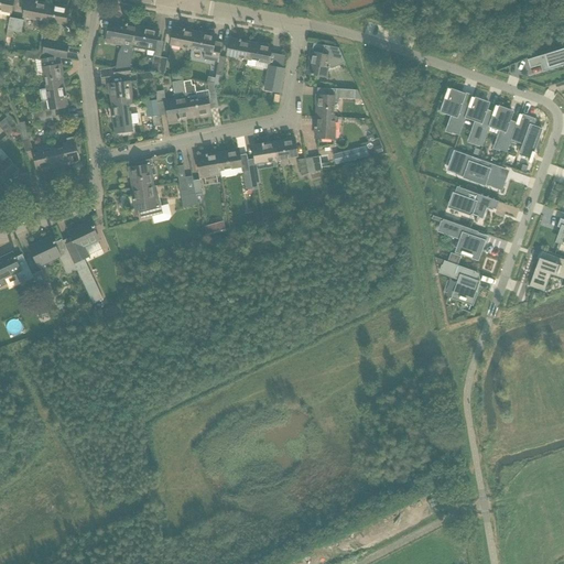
[(0,0),(0,10),(11,12),(13,0),(0,0)]
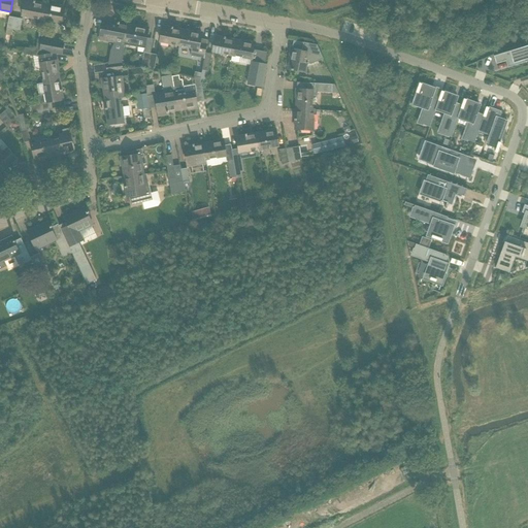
[(41,20),(44,4),(35,2),(35,1),(34,1),(33,2),(25,1),(22,15),(31,18),(30,25),(40,27),(41,20)]
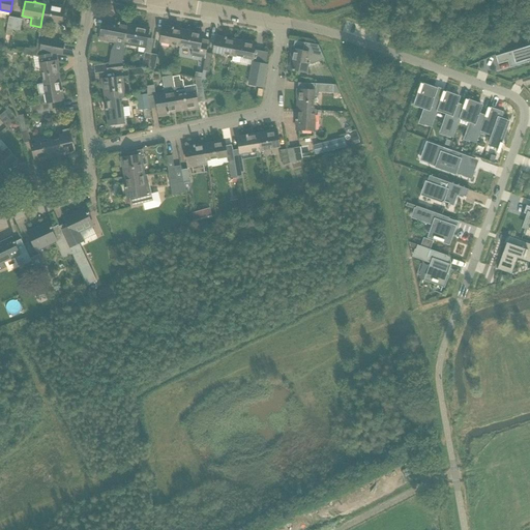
[(61,23),(64,7),(56,5),(56,6),(45,4),(41,20),(61,23)]
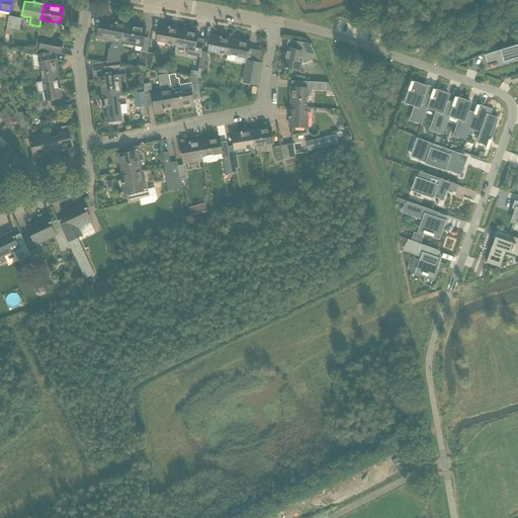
[(7,28),(13,29),(15,17),(9,16),(7,28)]
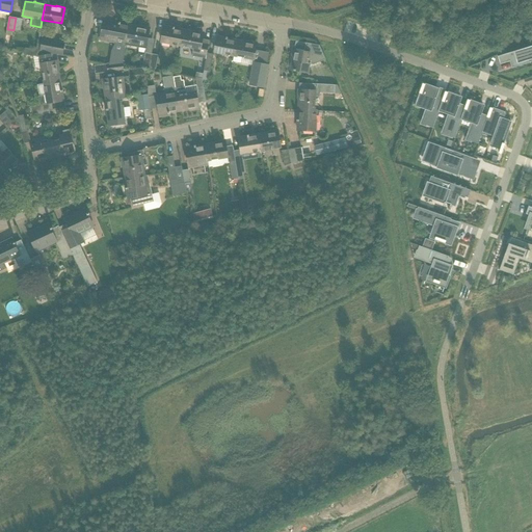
[(16,18),(14,30),(20,31),(22,19),(16,18)]
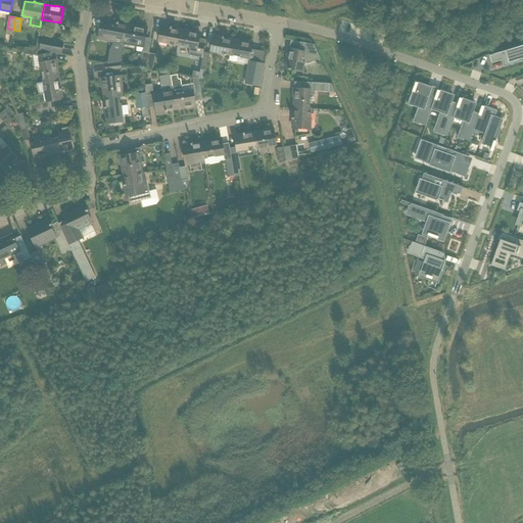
[(105,37),(125,40),(128,26),(119,24),(119,22),(116,21),(116,24),(108,21),(108,24),(101,22),(101,27),(99,27),(97,39),(105,40),(105,37)]
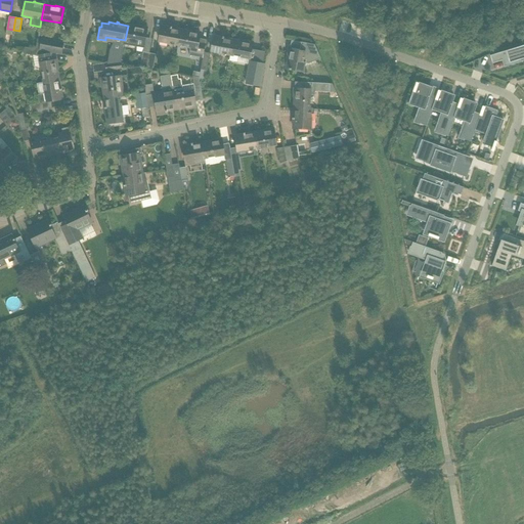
[(128,26),(125,40),(124,44),(143,47),(146,28),(139,27),(139,28),(128,26)]
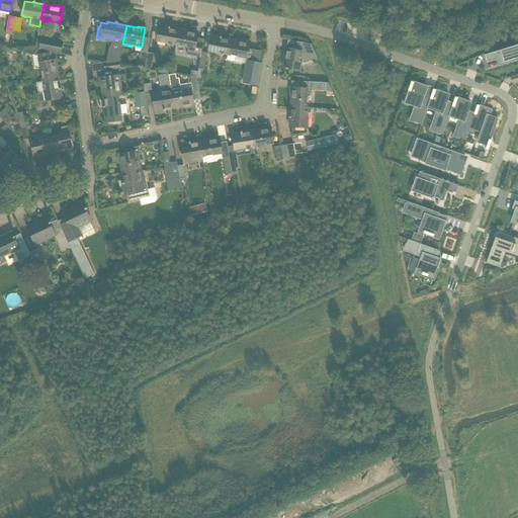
[(157,41),(176,45),(179,29),(170,28),(170,26),(168,26),(168,27),(160,26),(157,41)]
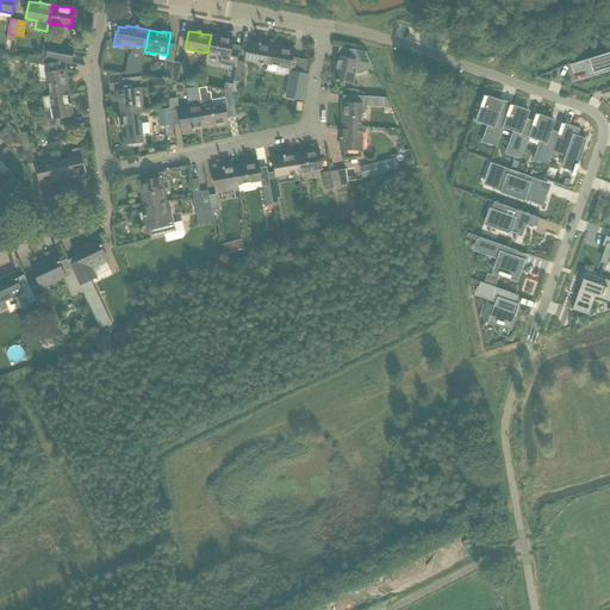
[(237,61),(238,51),(231,50),(232,38),(224,36),(224,37),(211,35),(207,53),(222,56),(221,64),(232,67),(231,72),(235,73),(236,67),(237,61)]
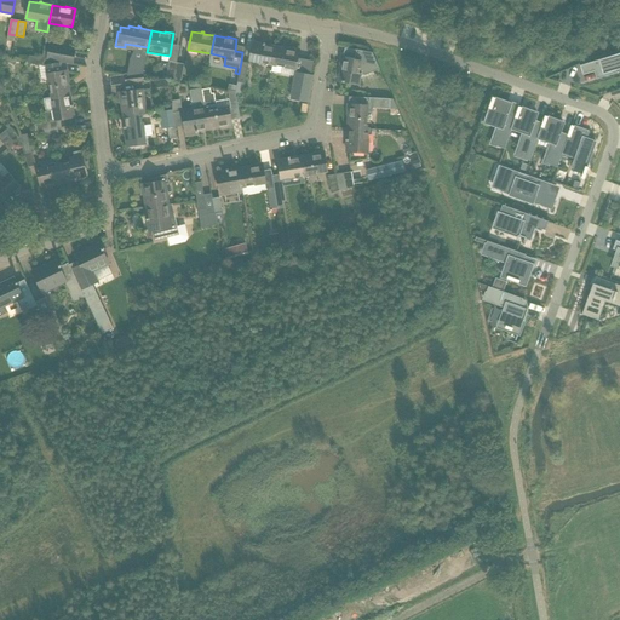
[(80,36),(78,49),(87,50),(90,38),(80,36)]
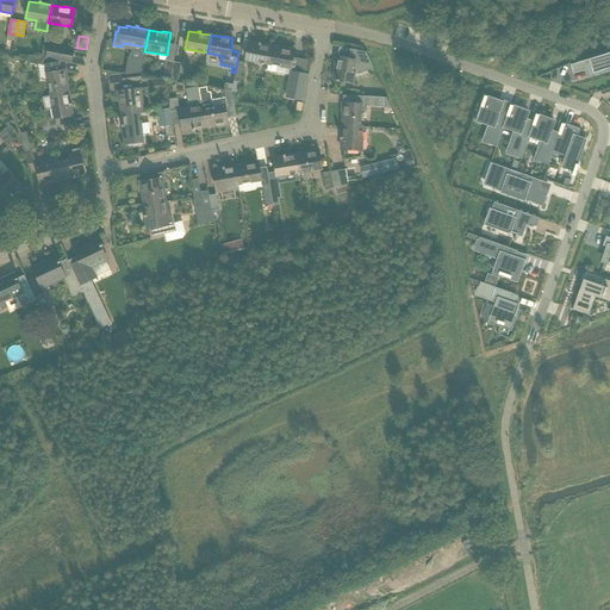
[(249,43),(246,60),(268,64),(272,47),(261,44),(261,43),(259,43),(259,44),(249,43)]
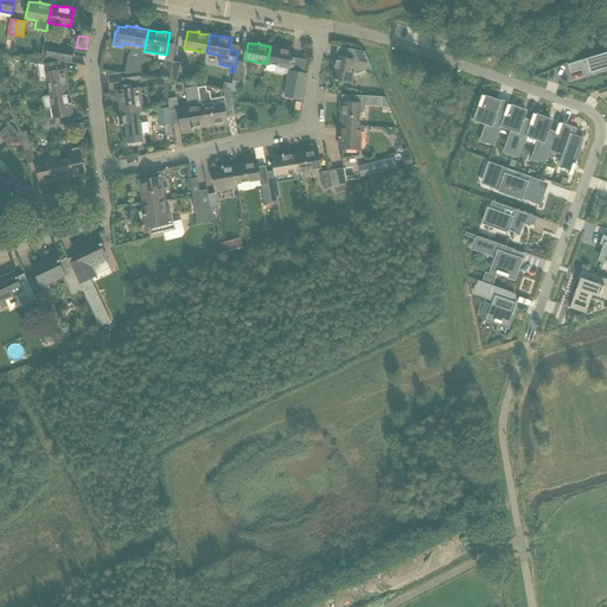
[(49,45),(46,58),(57,59),(71,62),(72,50),(49,45)]
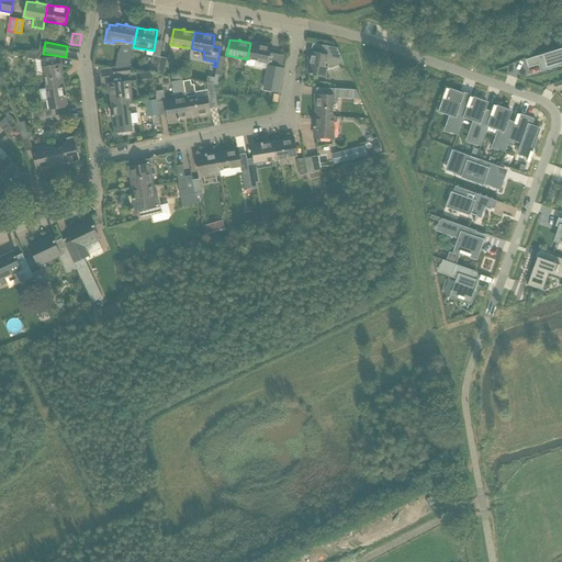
[(247,59),(246,65),(254,67),(255,60),(268,63),(270,46),(262,44),(262,45),(250,43),(247,59)]
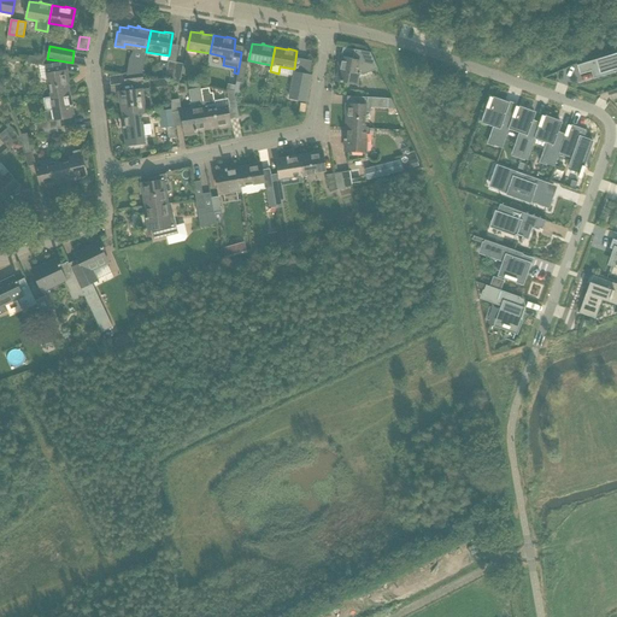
[(340,81),(340,82),(342,83),(342,82),(357,84),(358,74),(363,75),(372,71),(377,69),(370,53),(354,50),(352,60),(340,58),(339,66),(340,68),(336,81),(340,81)]
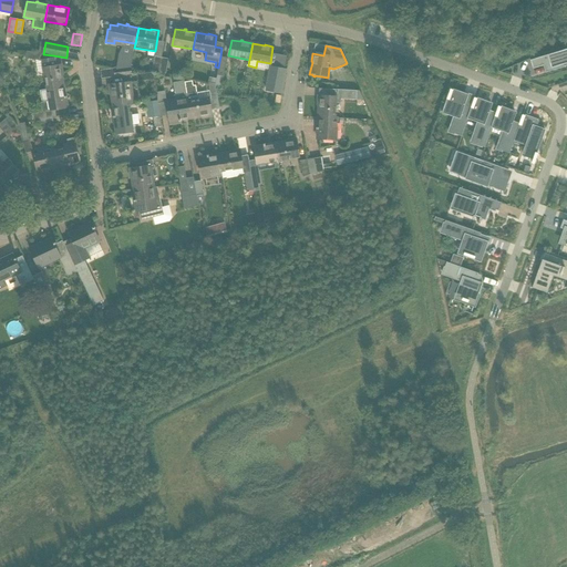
[(566,49),(531,60),(533,69),(545,64),(546,66),(547,71),(562,66),(562,65),(566,63),(566,49)]
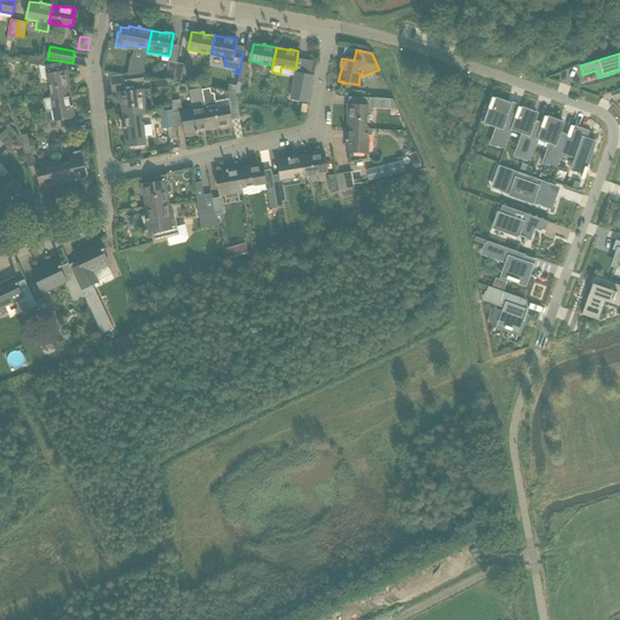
[(49,81),(52,98),(69,95),(67,81),(68,81),(67,72),(61,73),(58,61),(47,59),(29,56),(28,63),(39,65),(41,80),(49,81)]
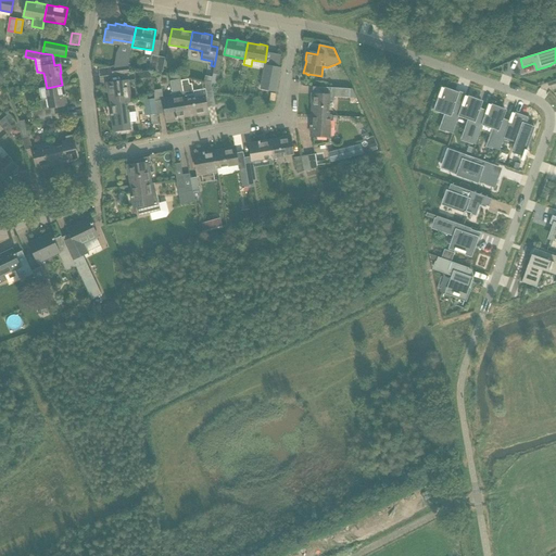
[(149,70),(155,71),(159,57),(152,55),(149,70)]
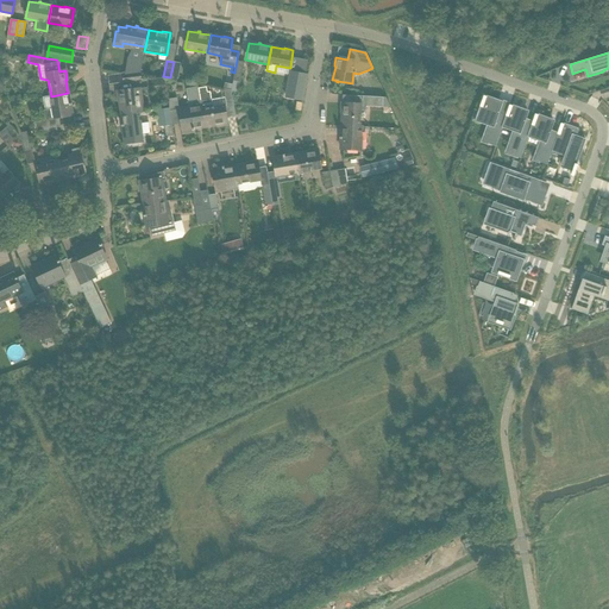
[(238,94),(244,62),(237,61),(236,67),(234,73),(232,85),(232,90),(232,93),(238,94)]
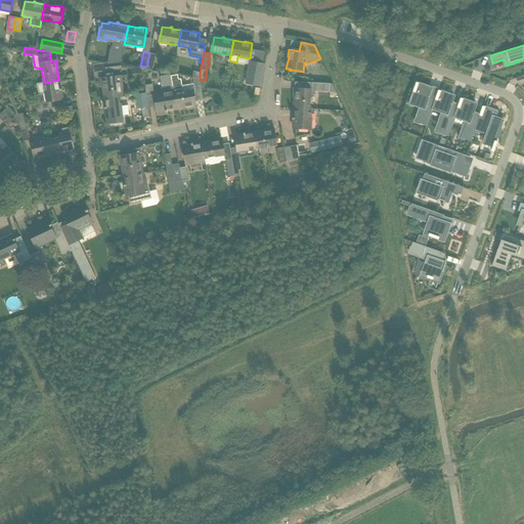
[(149,53),(146,67),(154,69),(156,54),(149,53)]
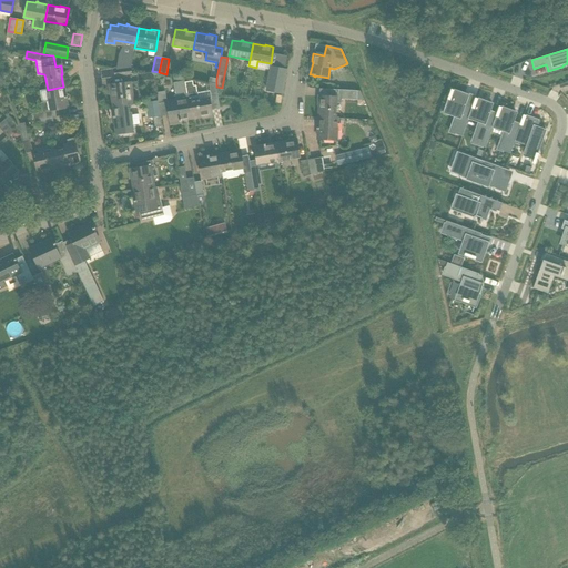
[(131,67),(113,69),(114,77),(132,74),(131,67)]
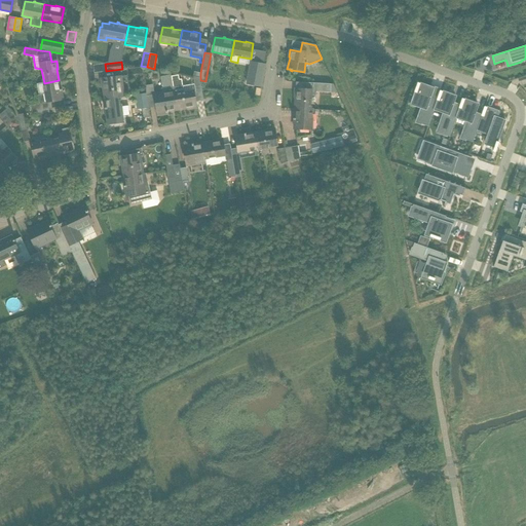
[(265,67),(251,64),(247,86),(261,88),(265,67)]
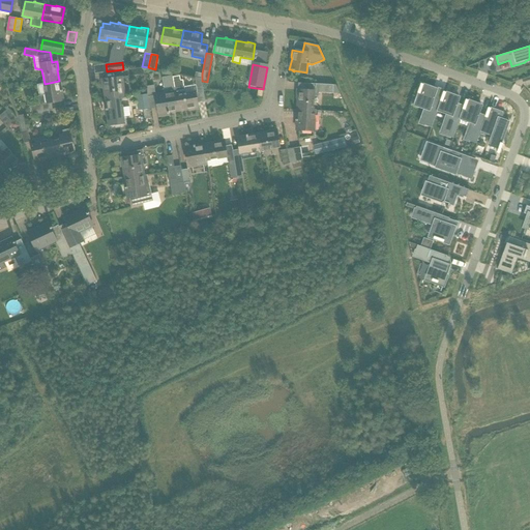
[(127,69),(128,76),(144,74),(143,67),(127,69)]
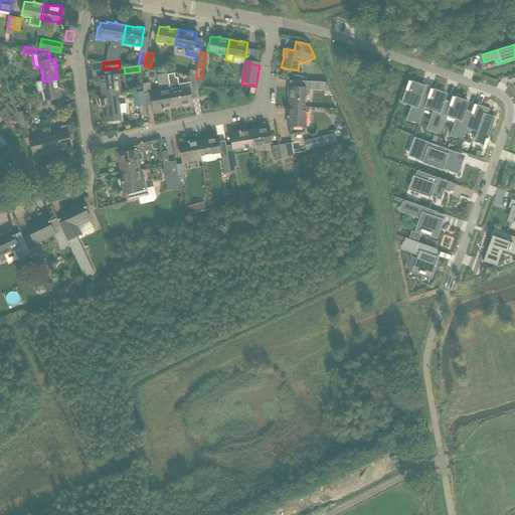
[(160,89),(151,90),(151,92),(153,101),(154,111),(155,114),(163,112),(163,111),(164,111),(164,110),(173,108),(169,84),(169,86),(167,74),(166,69),(156,66),(158,72),(157,72),(159,83),(160,89)]
